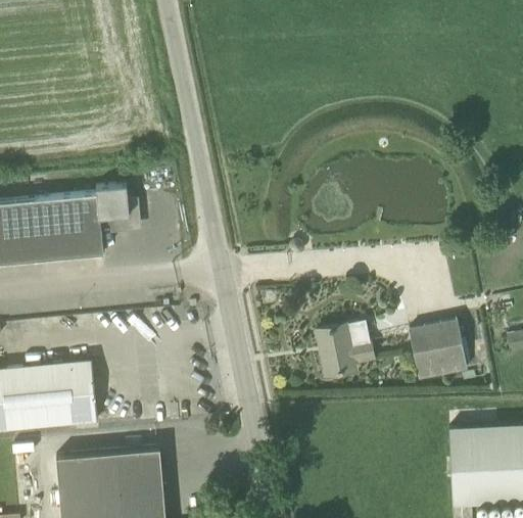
[(77,196),(83,256),(103,255),(100,224),(112,223),(112,228),(116,231),(138,229),(135,202),(128,202),(126,186),(95,189),(96,194),(77,196)]
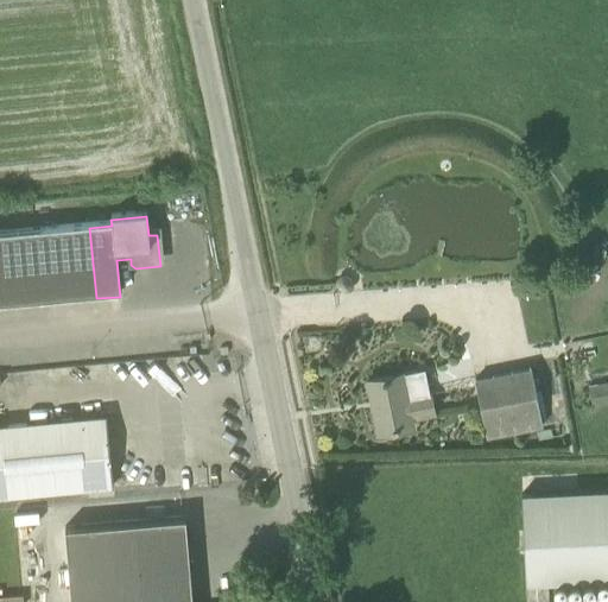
[(89,228),(0,236),(0,308),(96,298),(89,228)]
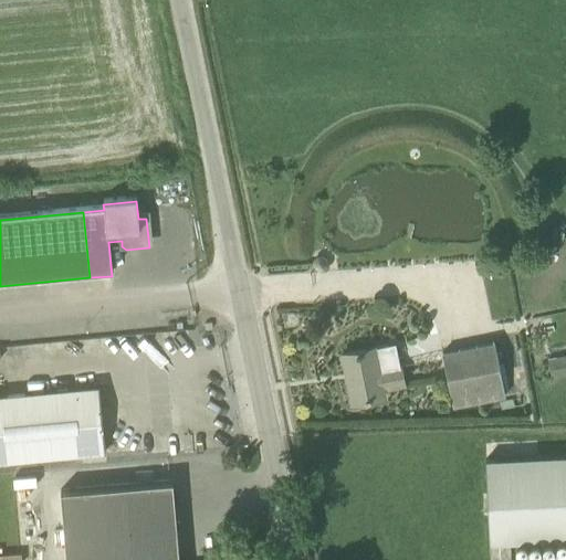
[(313,264),(313,272),(321,277),(328,275),(329,267),(322,261),(313,264)]
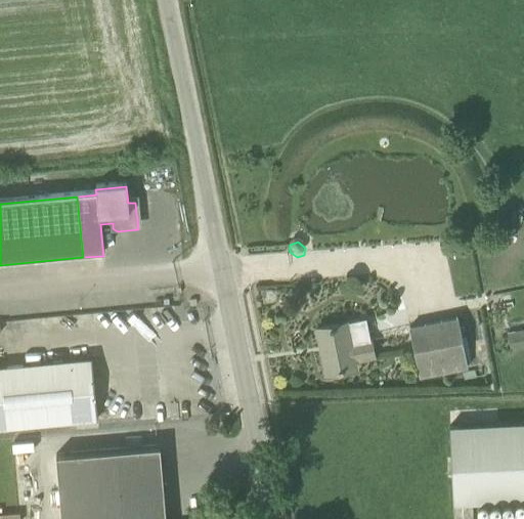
[(409,331),(421,381),(469,371),(457,320),(409,331)]
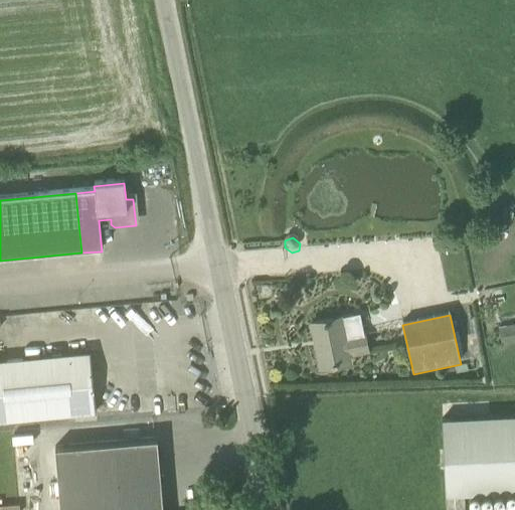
[(361,316),(344,319),(344,318),(310,325),(319,373),(352,366),(351,360),(370,356),(365,337),(361,316)]
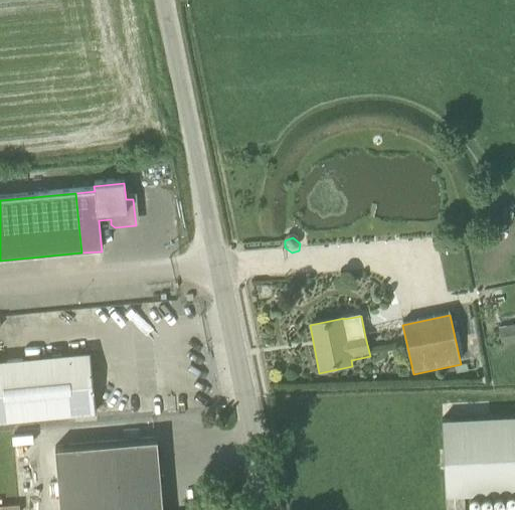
[(514,327),(498,330),(500,347),(514,344),(514,327)]
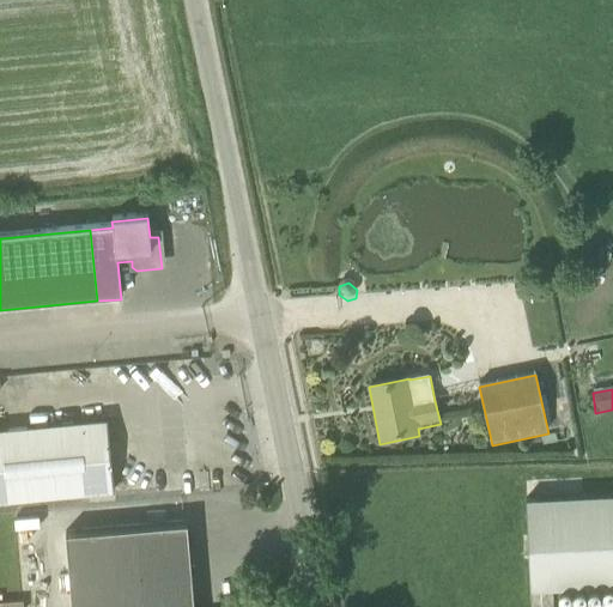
[(0,433),(0,505),(115,495),(108,424),(0,433)]
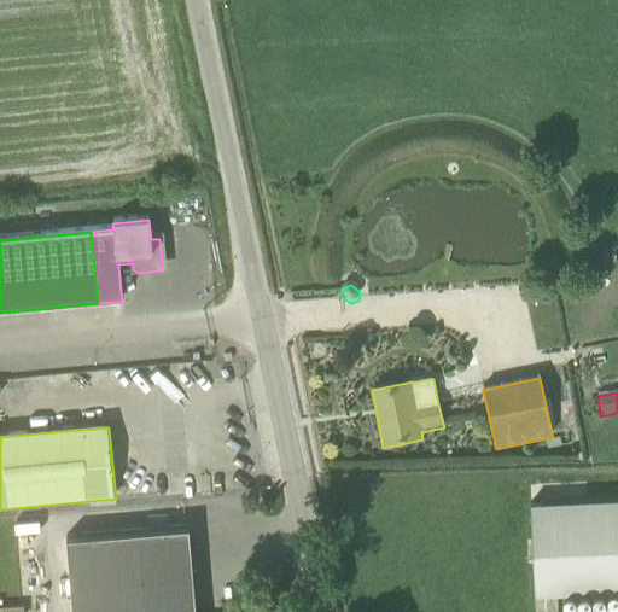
[(617,611),(617,502),(530,508),(535,611),(617,611)]
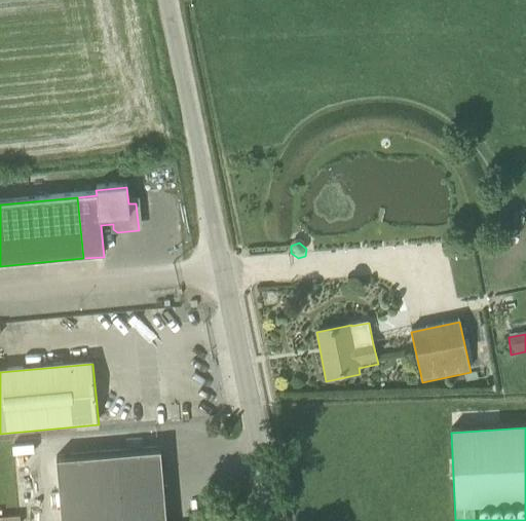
[(57,461),(62,520),(166,520),(160,453),(57,461)]
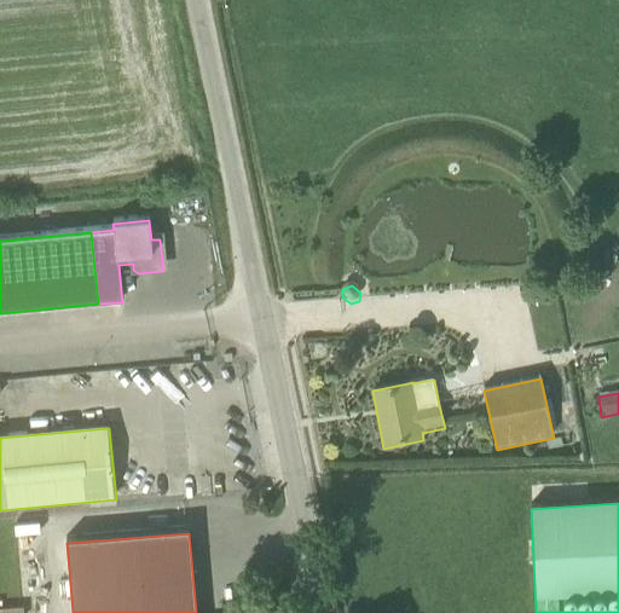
All buildings are outlined.
